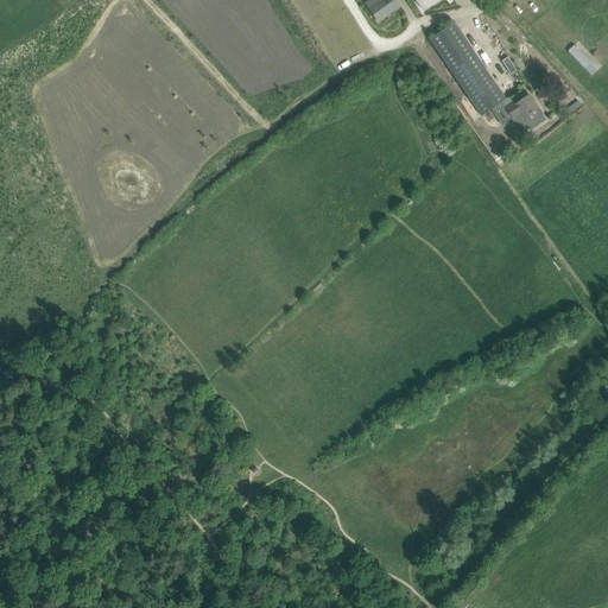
[(400,6),(394,0),(381,0),(381,1),(380,0),(371,0),(366,4),(379,21),(400,6)]
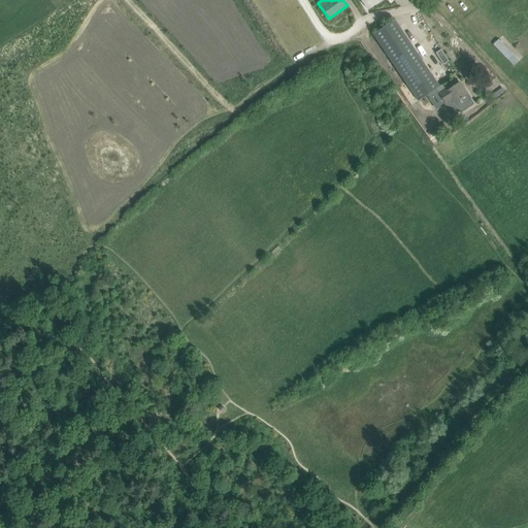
[(440,88),(395,21),(373,35),(419,101),(440,88)]
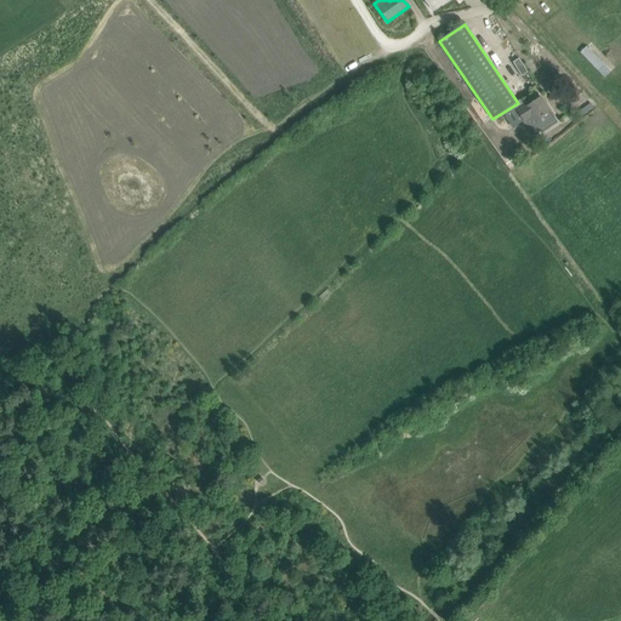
[(605,66),(590,49),(588,50),(586,47),(580,53),(598,72),(605,66)]
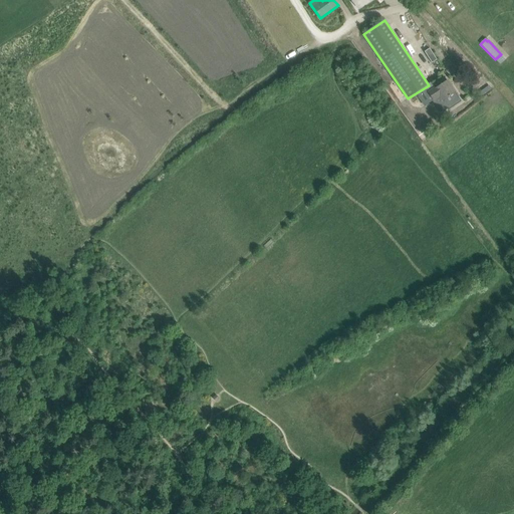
[(428,92),(434,101),(440,110),(442,111),(448,107),(449,109),(455,105),(454,103),(460,99),(455,92),(456,92),(447,80),(428,92)]
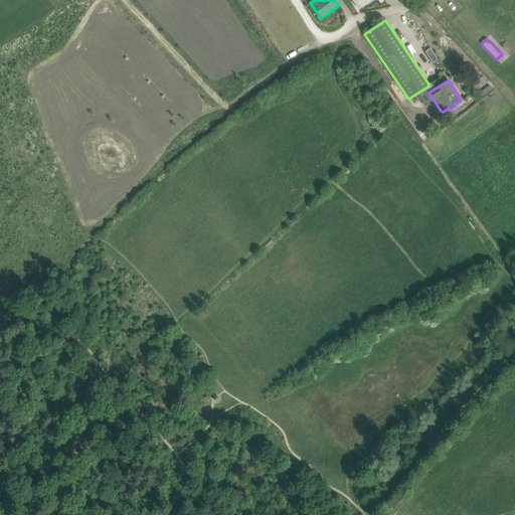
[(91,154),(76,164),(83,174),(98,164),(91,154)]
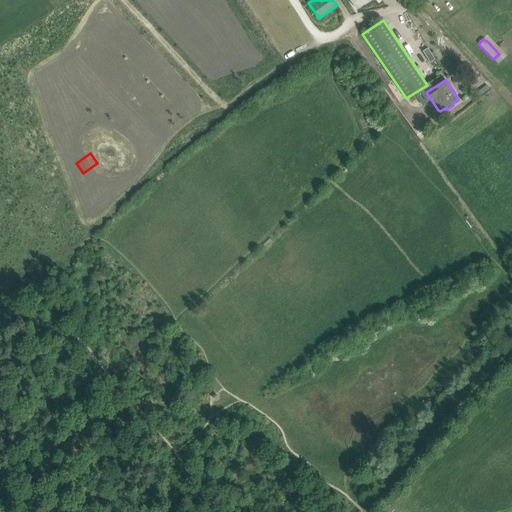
All buildings are outlined.
